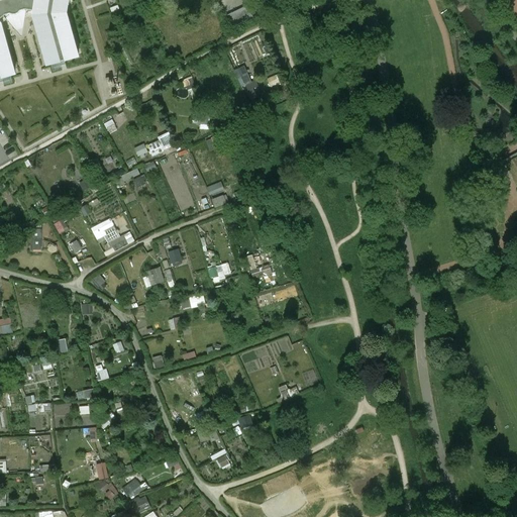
[(0,0),(0,80),(15,76),(3,21),(0,19),(0,16),(6,13),(15,15),(19,9),(31,10),(32,19),(46,69),(80,59),(70,15),(71,0),(0,0)]
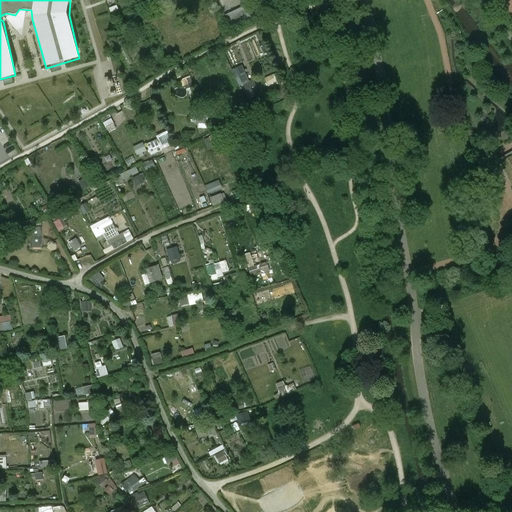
[(245,6),(225,16),(231,27),(251,18),(245,6)]
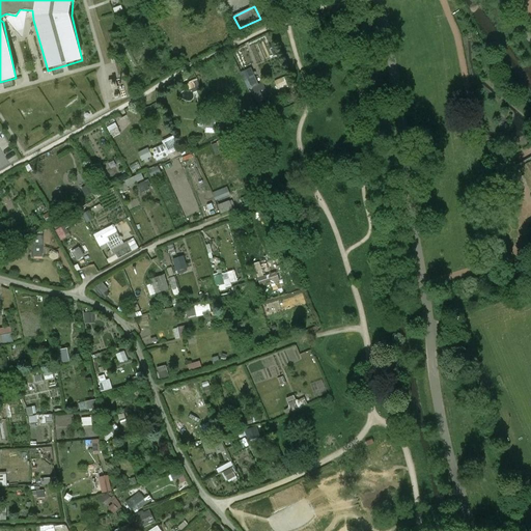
[(257,86),(250,70),(243,73),(250,89),(257,86)]
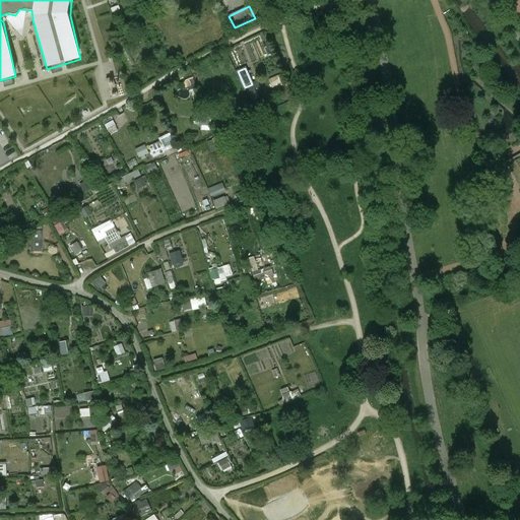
[(278,76),(268,80),(271,87),(281,83),(278,76)]
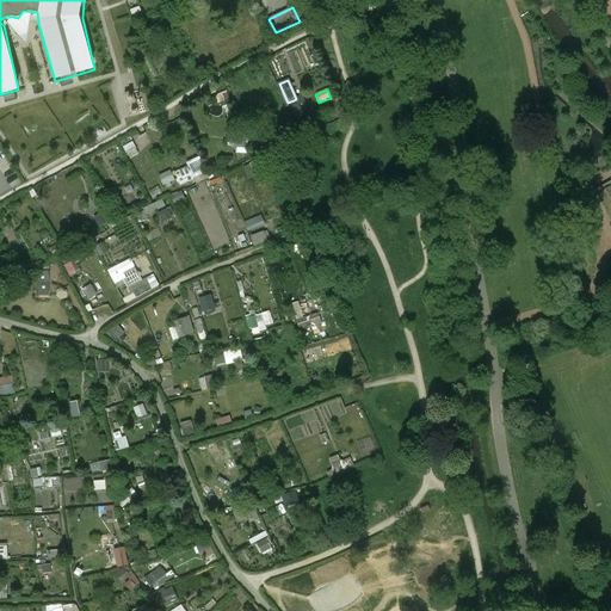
[(228,133),(227,146),(246,147),(247,135),(228,133)]
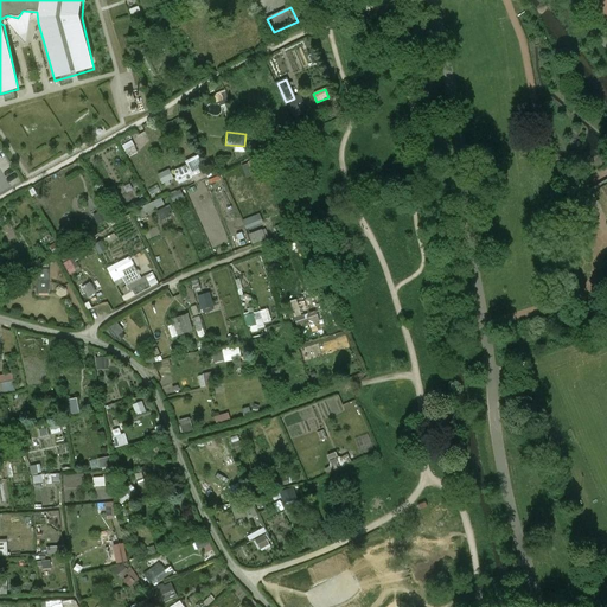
[(251,144),(256,153),(273,146),(269,136),(251,144)]
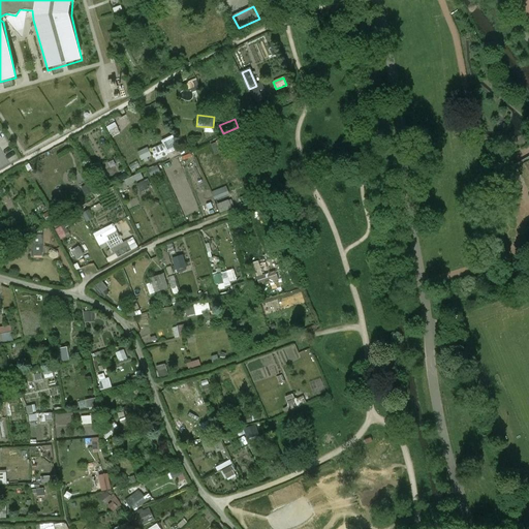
[(115,124),(106,128),(112,137),(120,133),(115,124)]
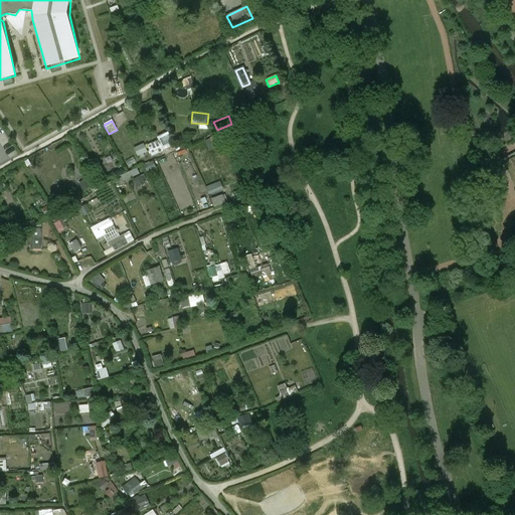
[(146,143),(152,157),(164,152),(166,155),(177,151),(169,132),(146,143)]
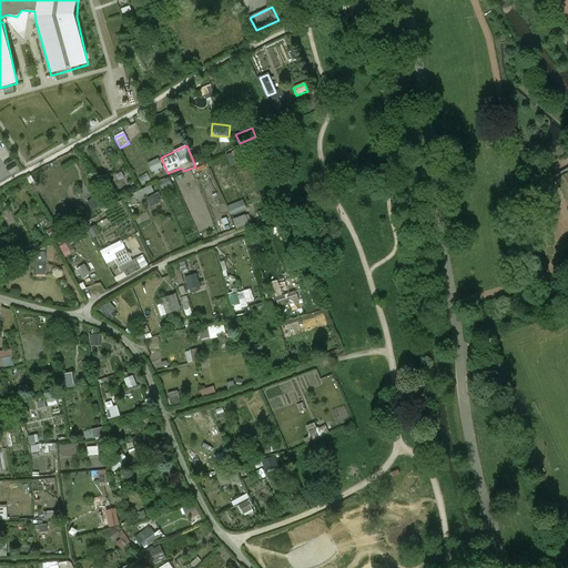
[(241,151),(226,156),(231,166),(245,161),(241,151)]
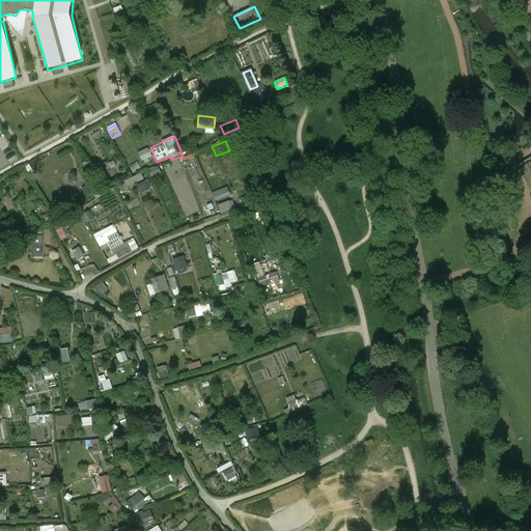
[(145,152),(139,156),(143,164),(149,161),(145,152)]
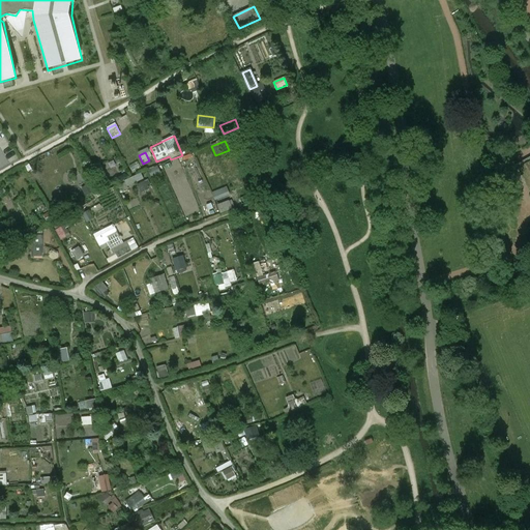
[(192,152),(162,165),(167,175),(180,169),(179,165),(187,162),(195,158),(192,152)]
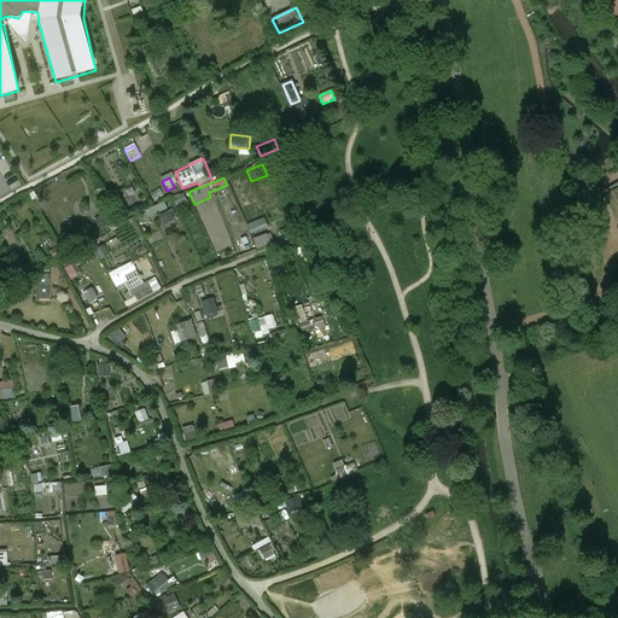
[(617,181),(596,194),(605,209),(608,205),(617,222),(617,181)]
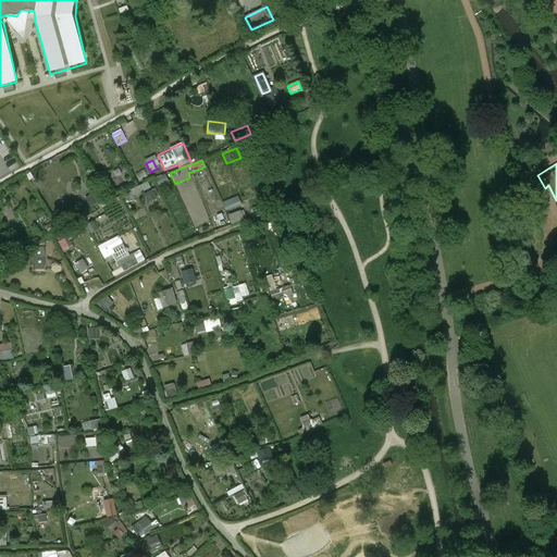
[(144,171),(136,175),(138,181),(147,175),(144,171)]
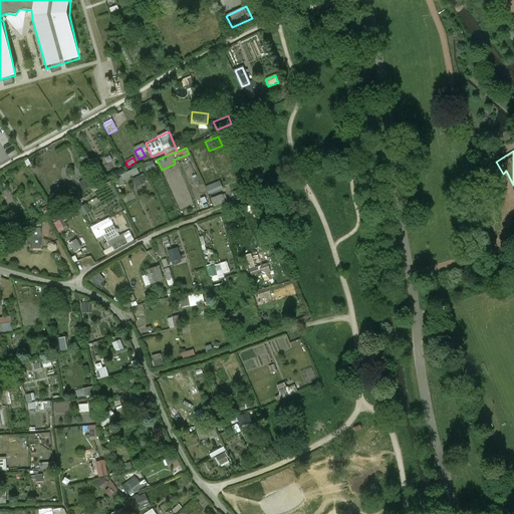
[(96,159),(90,162),(94,168),(99,165),(96,159)]
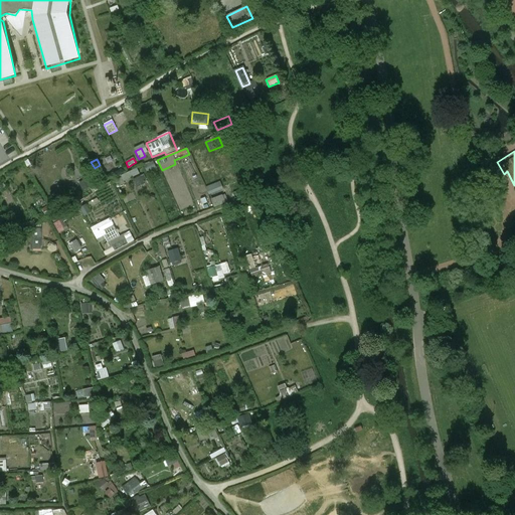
[(190,159),(183,162),(185,168),(192,165),(190,159)]
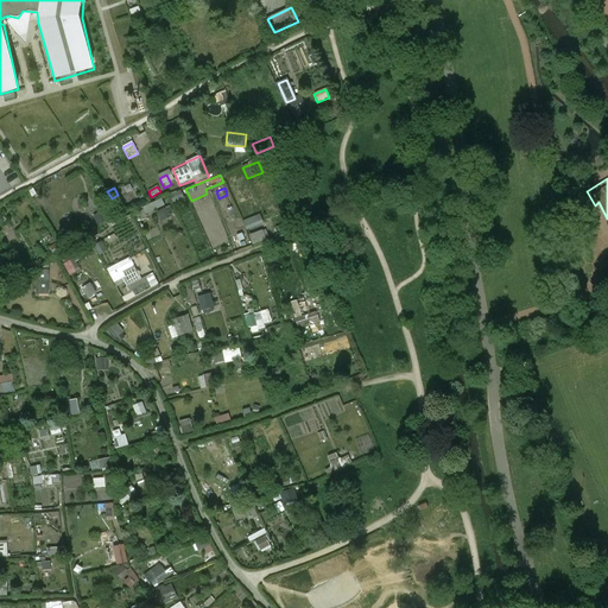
[(181,191),(170,196),(173,204),(184,200),(181,191)]
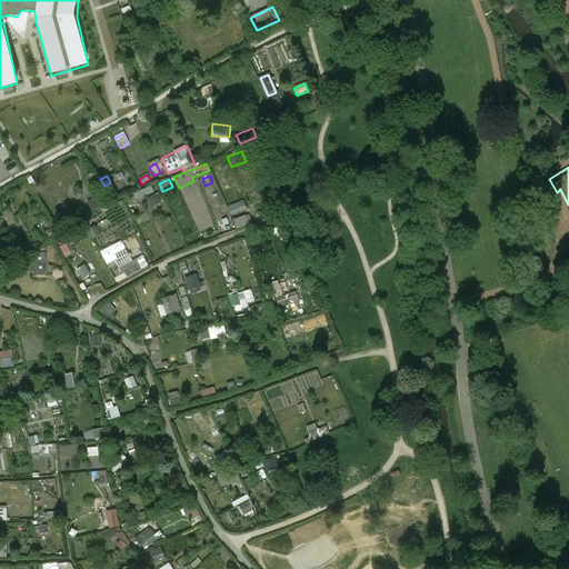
[(151,187),(133,196),(137,202),(155,193),(151,187)]
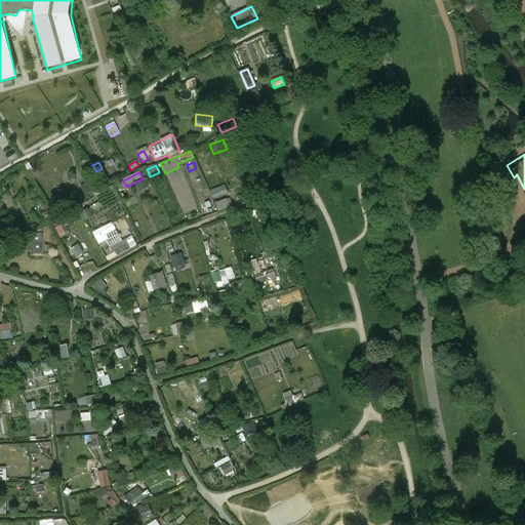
[(147,178),(135,184),(138,192),(150,187),(147,178)]
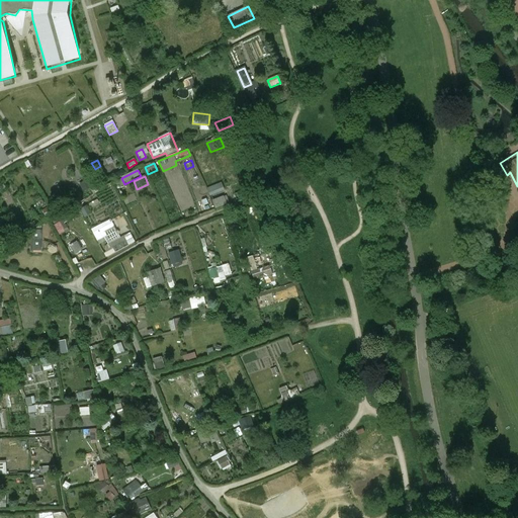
[(80,185),(84,193),(91,189),(87,181),(80,185)]
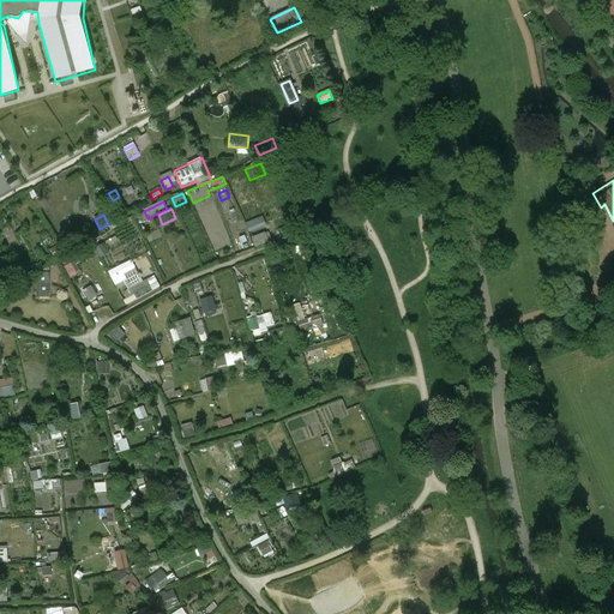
[(246,224),(248,233),(266,226),(263,217),(246,224)]
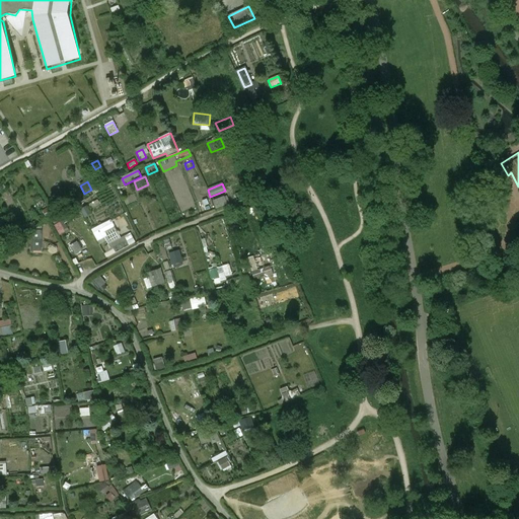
[(227,197),(213,201),(216,210),(230,205),(227,197)]
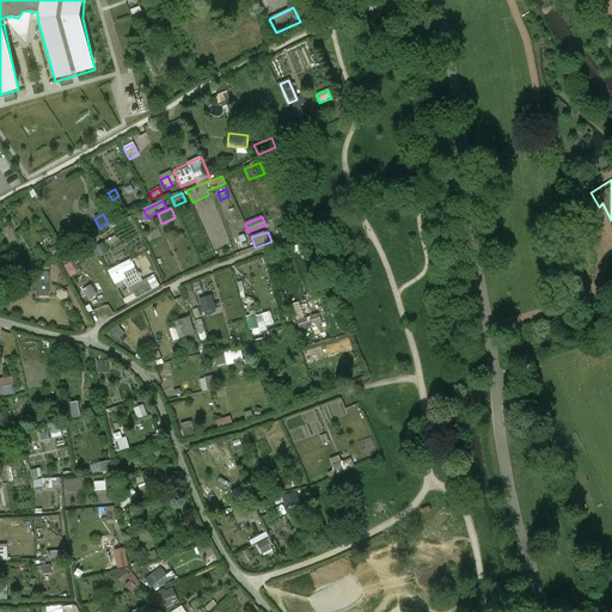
[(103,244),(95,248),(101,258),(108,255),(103,244)]
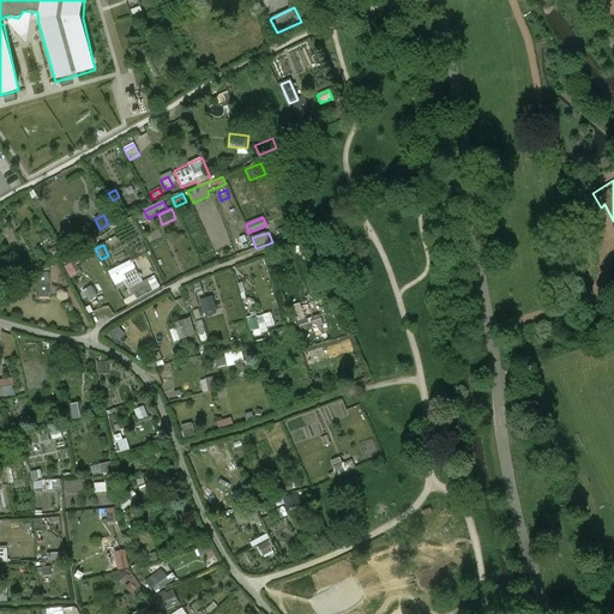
[(58,246),(50,251),(55,259),(62,256),(58,246)]
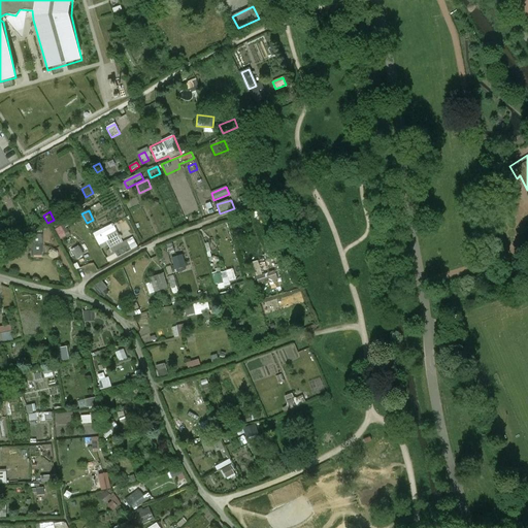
[(109,226),(93,234),(100,248),(105,244),(103,239),(113,234),(109,226)]
